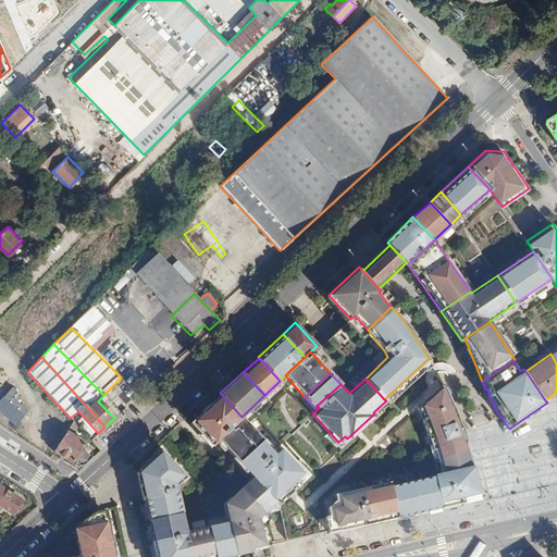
[(449,397),(442,383),(418,404),(422,412),(428,423),(431,433),(435,444),(437,455),(442,470),(472,463),(466,442),(462,430),(456,412),(449,397)]
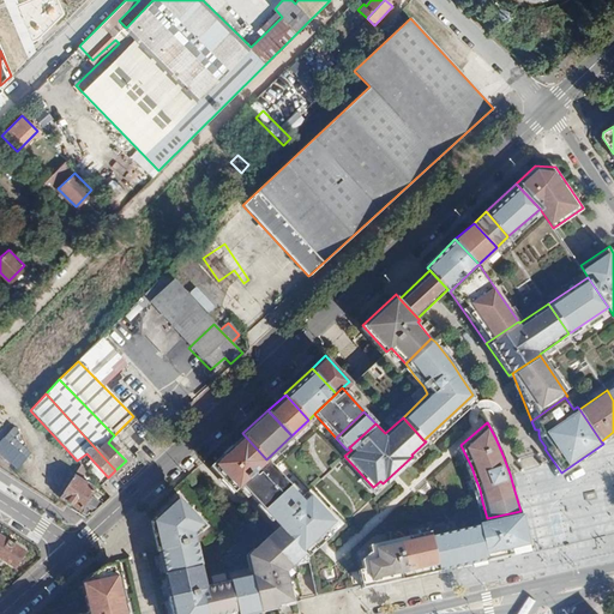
[(235,487),(239,485),(266,459),(242,433),(211,461),(235,487)]
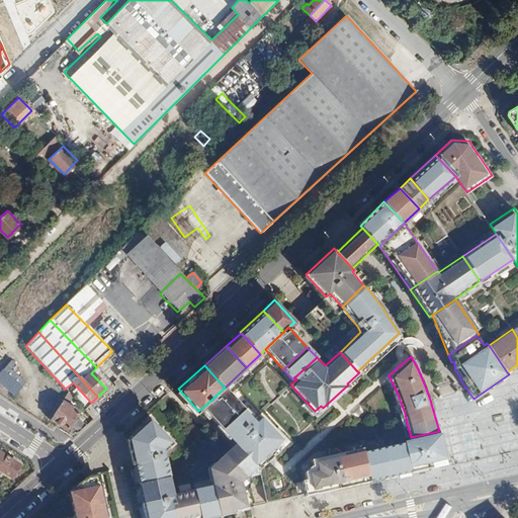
[(26,382),(5,366),(0,372),(0,383),(14,396),(26,382)]
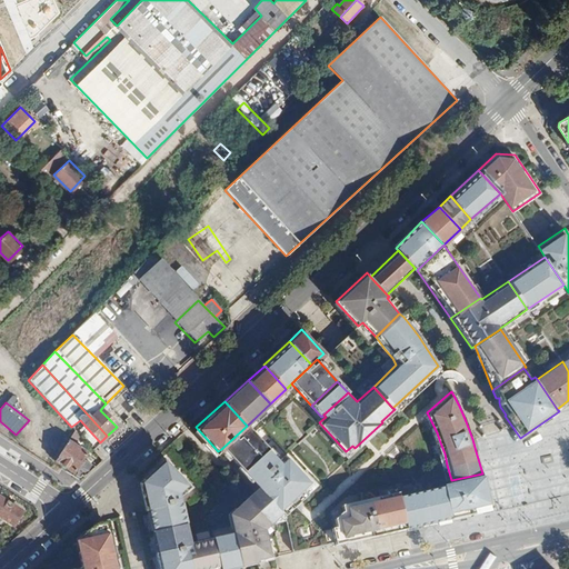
[(221,449),(241,471),(267,448),(247,426),(221,449)]
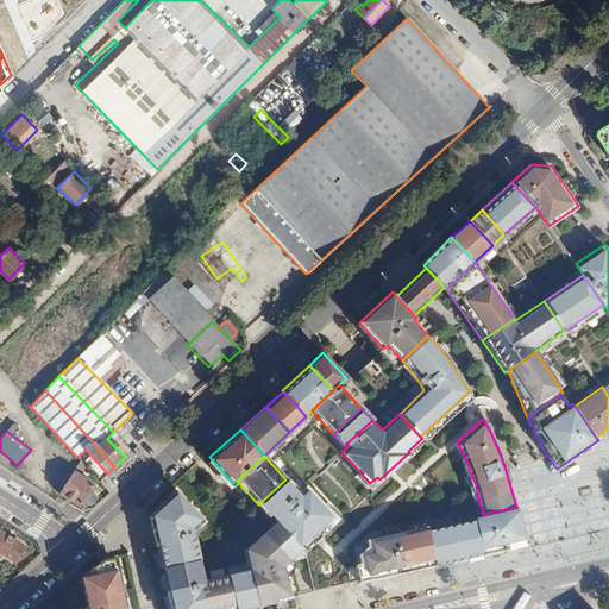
[(86,508),(101,484),(77,470),(62,493),(86,508)]
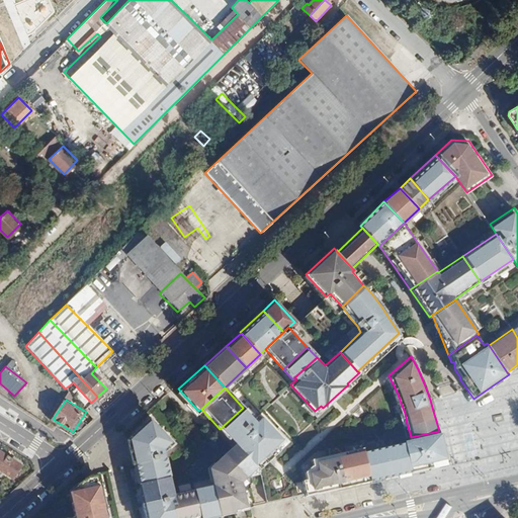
[(243,408),(220,429),(234,443),(254,465),(282,439),(260,415),(254,420),(243,408)]
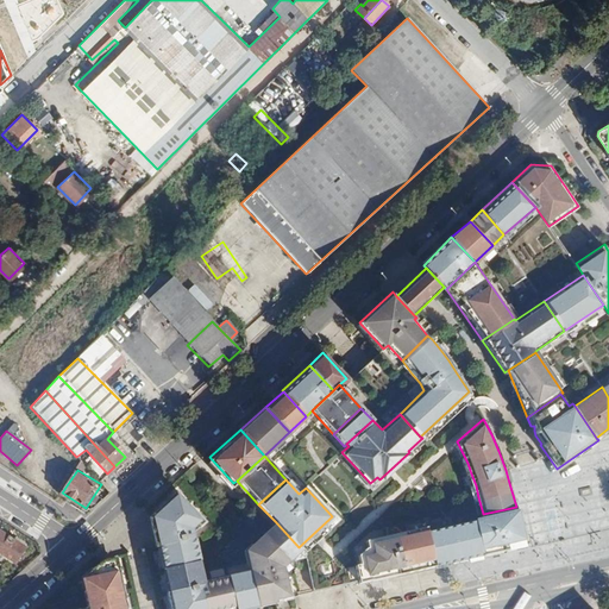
[(159,548),(164,567),(199,559),(193,534),(205,523),(177,494),(150,519),(157,548),(159,548)]
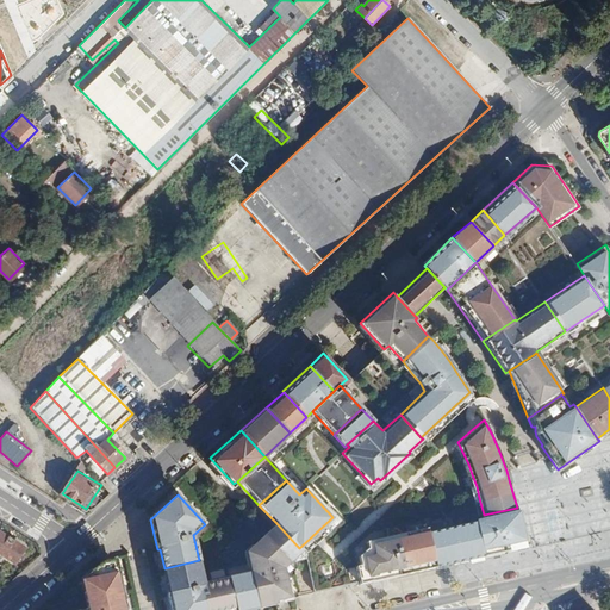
[(473,518),(473,520),(481,559),(529,548),(520,506),(517,508),(484,515),(473,518)]
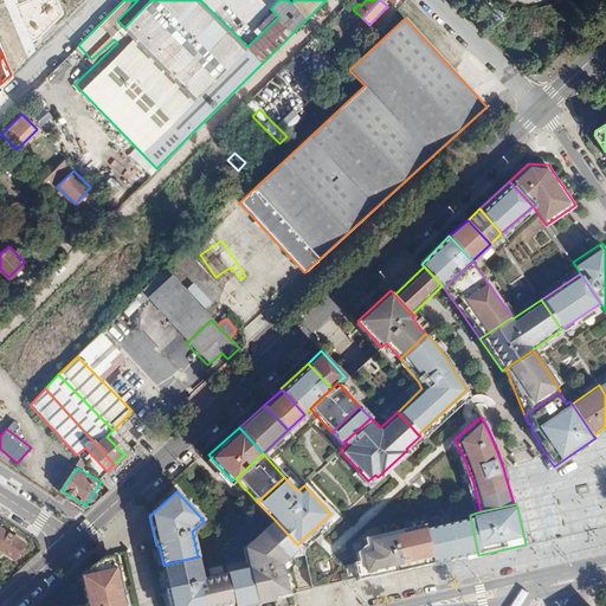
[(470,516),(423,527),(434,566),(478,555),(470,516)]
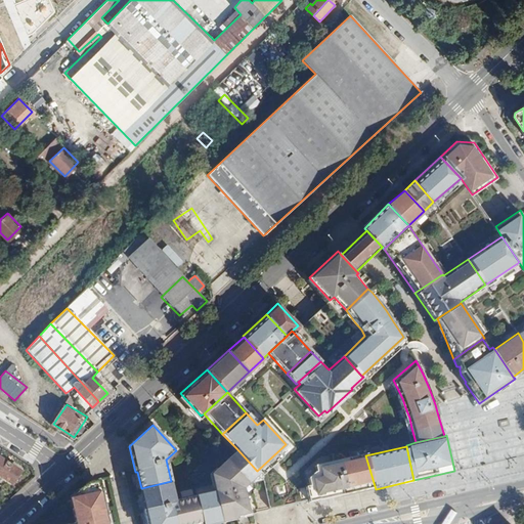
[(214,489),(221,523),(250,516),(244,486),(252,479),(261,477),(261,475),(259,473),(257,471),(236,448),(225,459),(210,472),(214,489)]
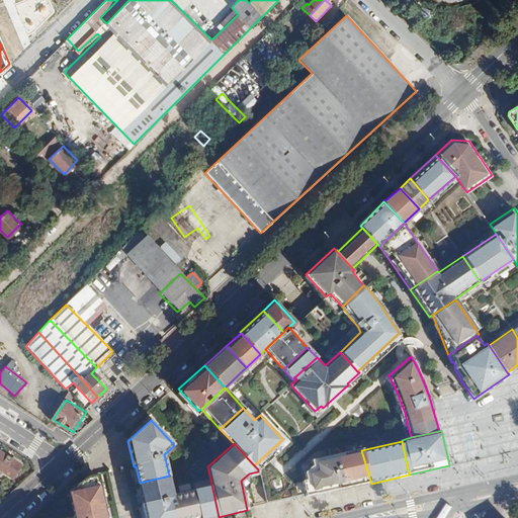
[(361,446),(319,456),(313,457),(316,468),(307,470),(308,478),(300,479),(305,498),(306,499),(371,484),(361,450),(361,446)]
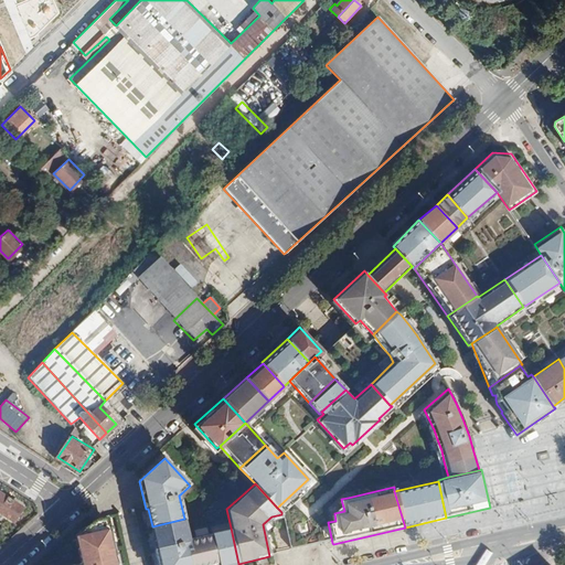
[(0,513),(13,522),(22,509),(0,494),(0,513)]
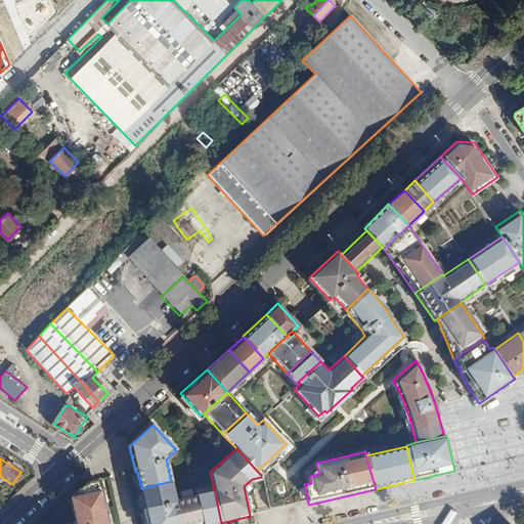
[(141,488),(146,511),(172,499),(171,498),(174,497),(171,481),(141,488)]
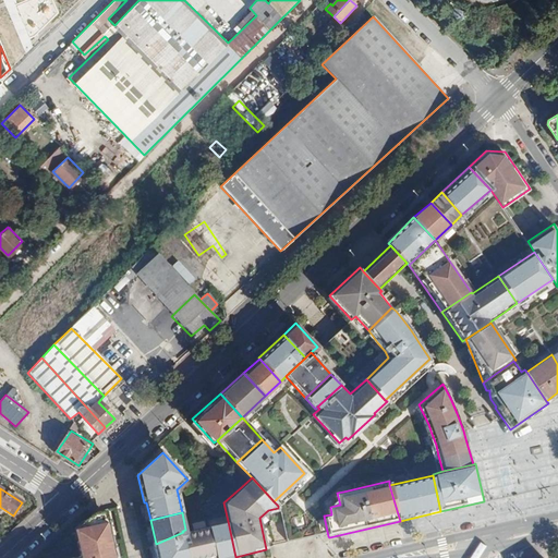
[(105,513),(93,516),(77,530),(80,543),(77,543),(81,557),(117,557),(110,528),(108,528),(105,513)]
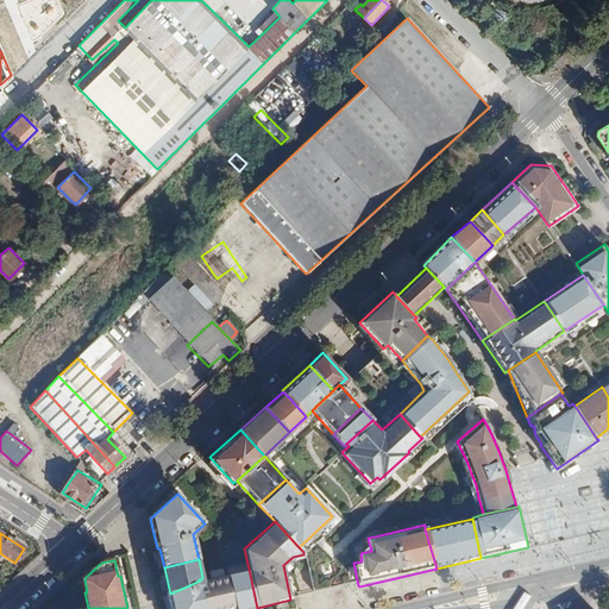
[(251,608),(257,608),(249,569),(226,573),(233,608),(251,608)]
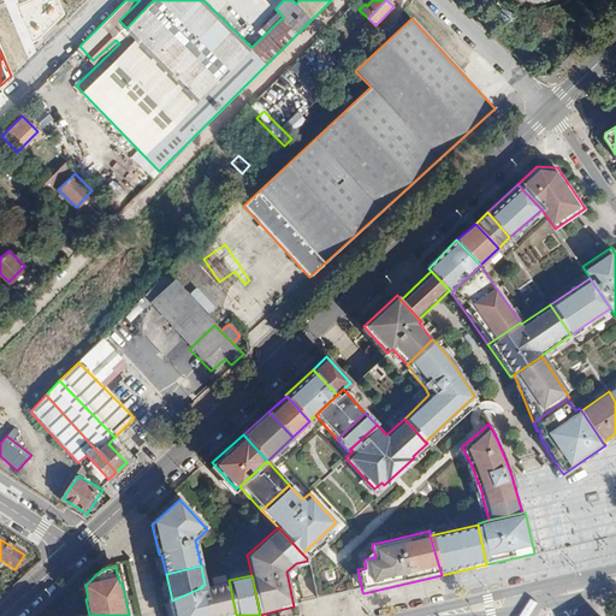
[(236,615),(229,580),(205,585),(201,586),(202,587),(207,615),(236,615)]
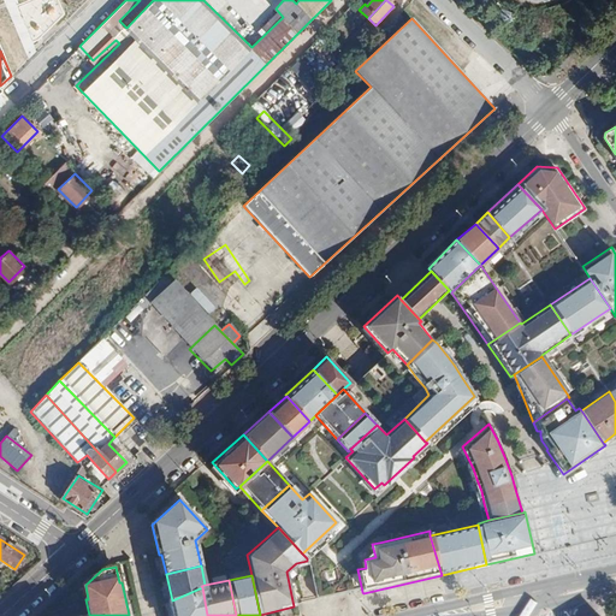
[(207,615),(202,587),(172,600),(169,600),(171,615),(207,615)]
